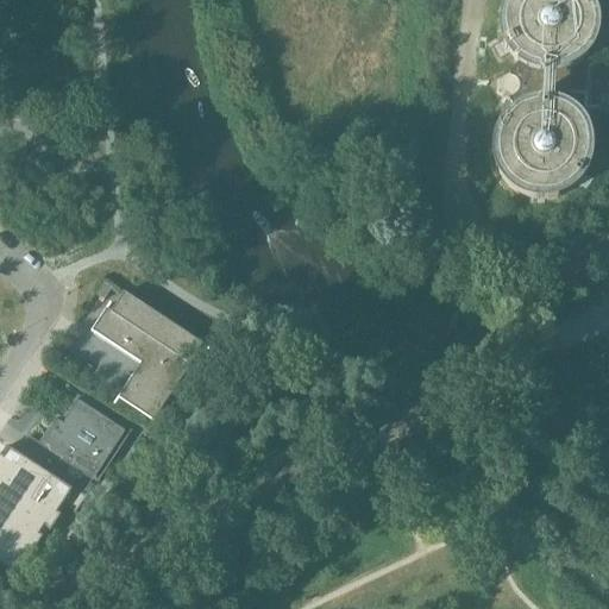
[(501,32),(507,46),(519,58),(533,66),(550,68),(565,66),(579,57),(590,44),(596,31),(597,17),(595,4),(592,0),(503,0),(502,2),(500,17),(501,32)]
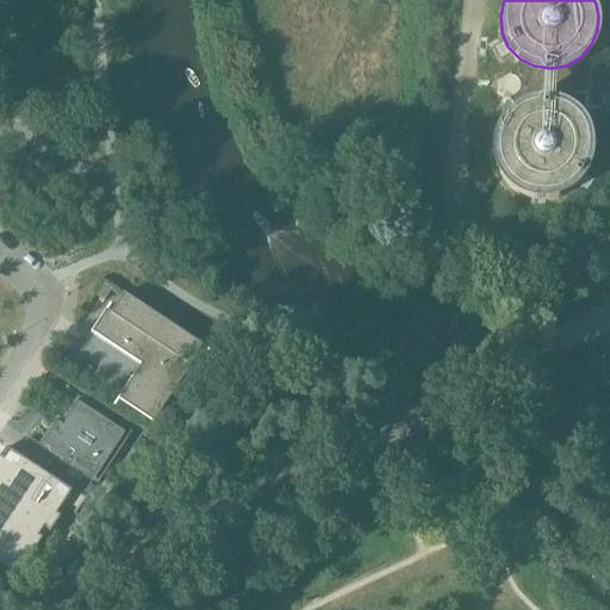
[(497,160),(503,174),(515,186),(529,194),(546,197),(561,193),(576,185),(586,173),(592,160),(593,145),(591,131),(584,119),(574,109),(561,101),(547,99),(531,100),(517,107),(506,117),(498,130),(496,145),(497,160)]
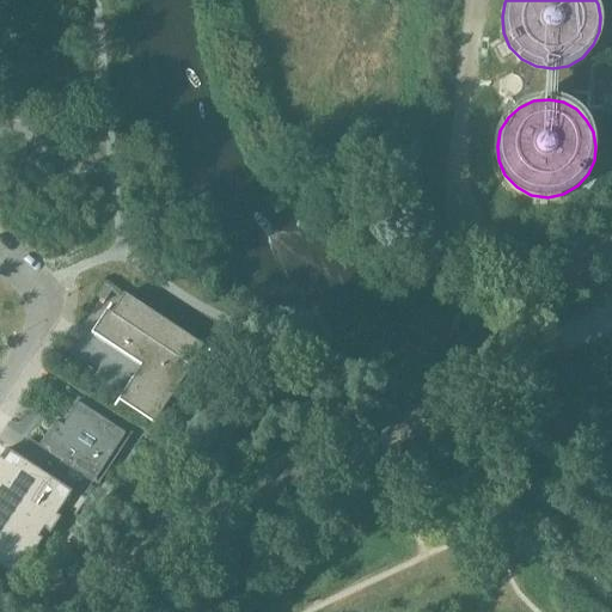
[(203,349),(124,297),(111,316),(106,312),(91,335),(141,368),(147,372),(139,384),(133,380),(118,402),(152,424),(189,369),(190,371),(203,349)]
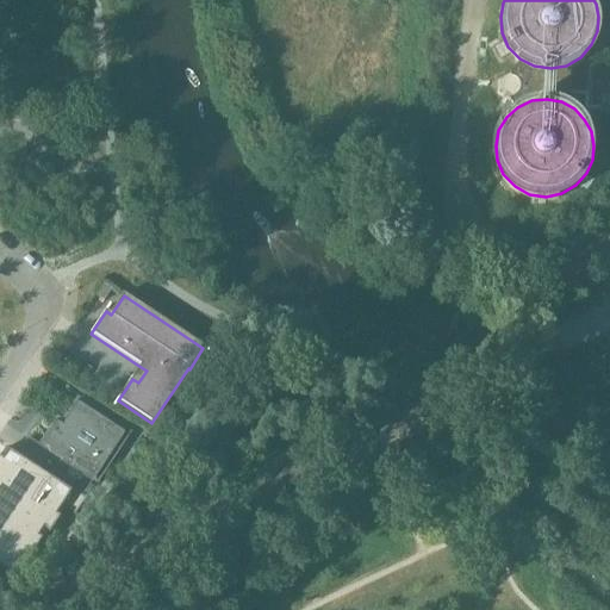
[(27,440),(17,455),(81,498),(92,481),(97,485),(129,435),(78,400),(62,424),(57,421),(39,447),(27,440)]
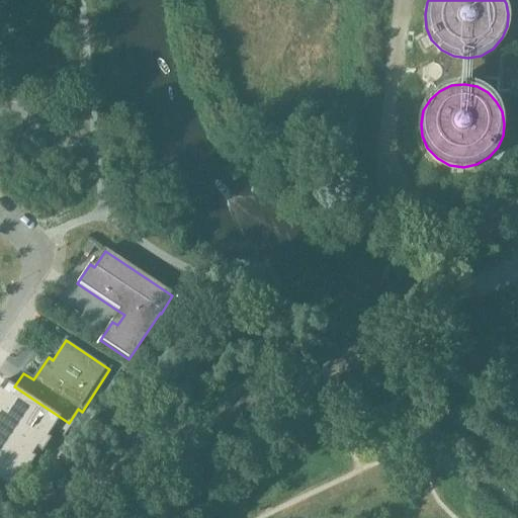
[(0,495),(5,488),(16,495),(56,435),(68,443),(78,428),(69,423),(14,386),(4,380),(0,385),(0,495)]
